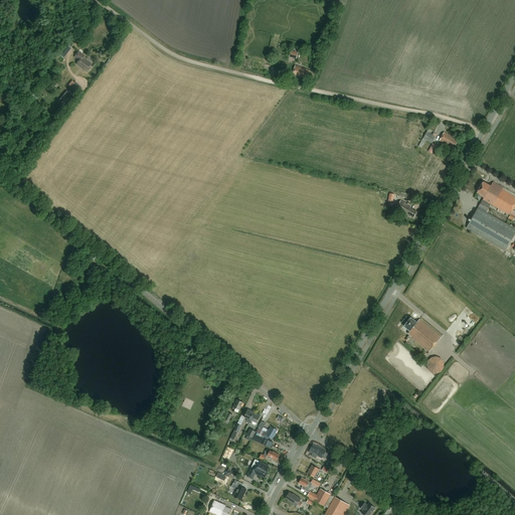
[(291,50),(289,58),(295,60),(297,52),(291,50)]
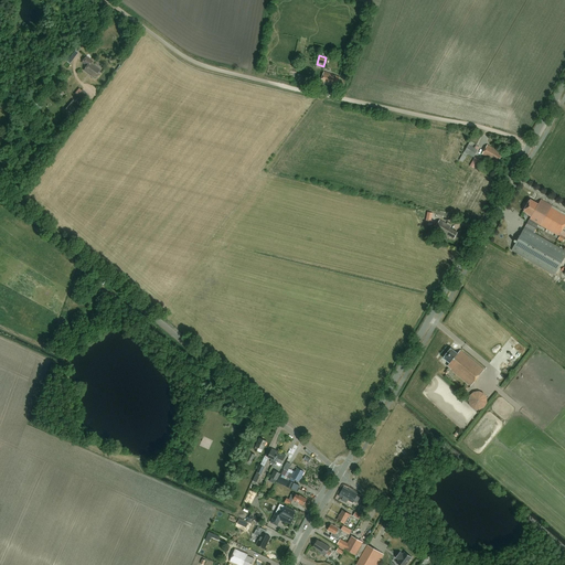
[(96,78),(100,72),(91,65),(93,63),(86,57),(82,64),(86,67),(83,72),(94,80),(95,77),(96,78)]
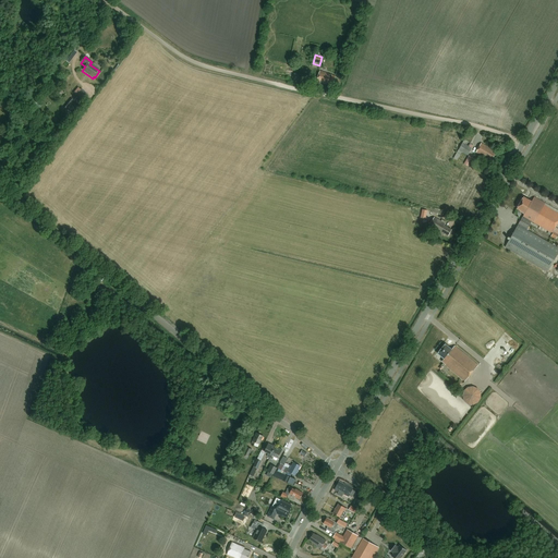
[(332,86),(336,76),(320,72),(316,84),(319,85),(320,83),(325,85),(326,84),(332,86)]
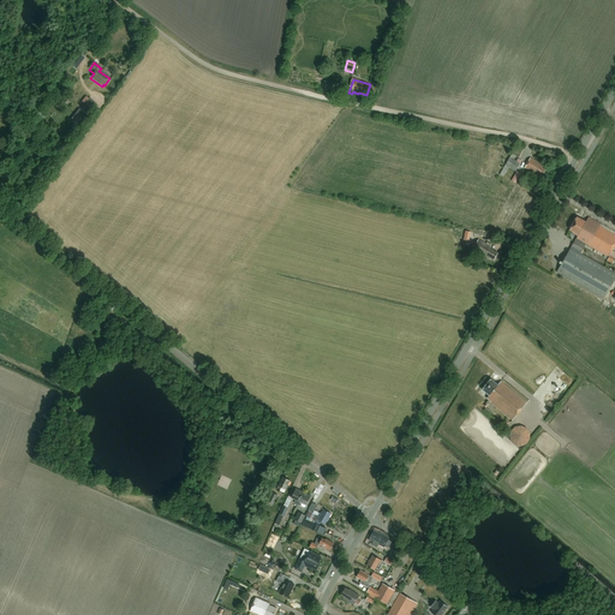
[(96,103),(95,102),(89,99),(89,100),(85,96),(81,102),(84,105),(84,106),(89,109),(90,108),(93,109),(96,103)]
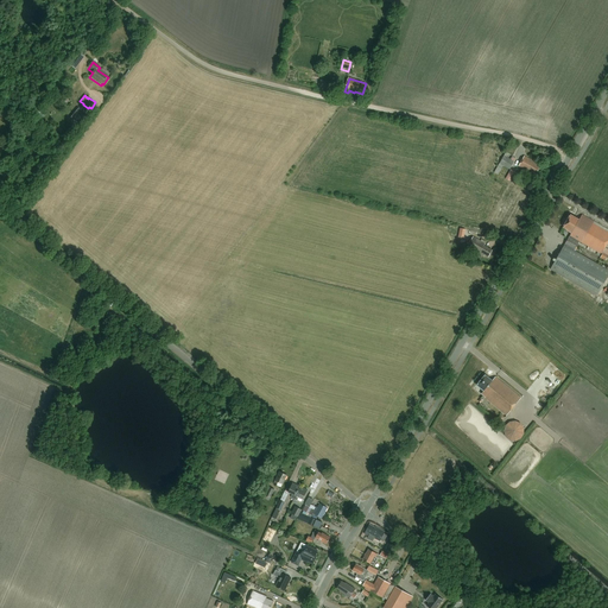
[(84,113),(78,108),(70,118),(76,122),(84,113)]
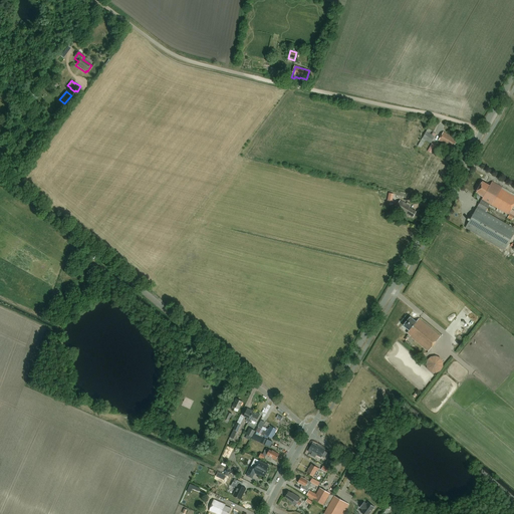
[(434,133),(428,130),(426,133),(418,147),(421,149),(425,141),(431,144),(436,135),(434,134),(434,133)]
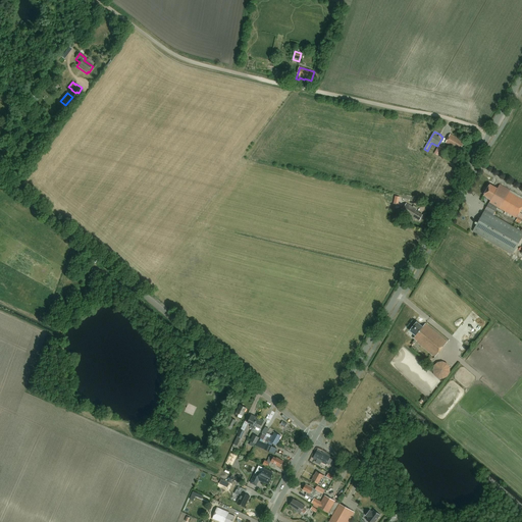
[(461,150),(463,145),(462,144),(462,143),(459,141),(460,140),(450,135),(445,144),(458,151),(459,149),(461,150)]
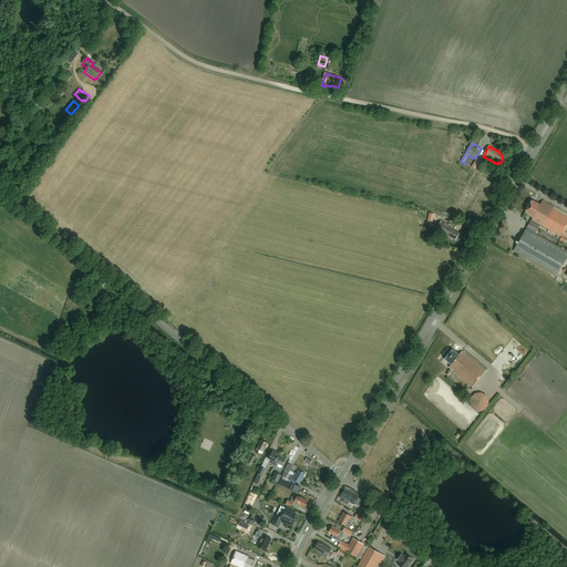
[(481,161),(476,158),(472,167),(475,169),(481,161)]
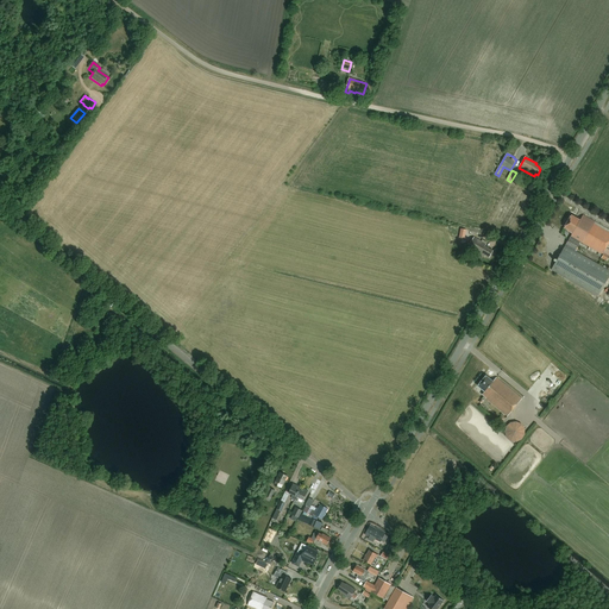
[(608,231),(583,217),(579,221),(571,217),(564,228),(569,231),(569,232),(572,234),(551,271),(598,299),(608,280),(608,270),(576,251),(581,243),(603,256),(602,259),(607,262),(608,257),(608,256),(603,253),(608,243),(608,231)]
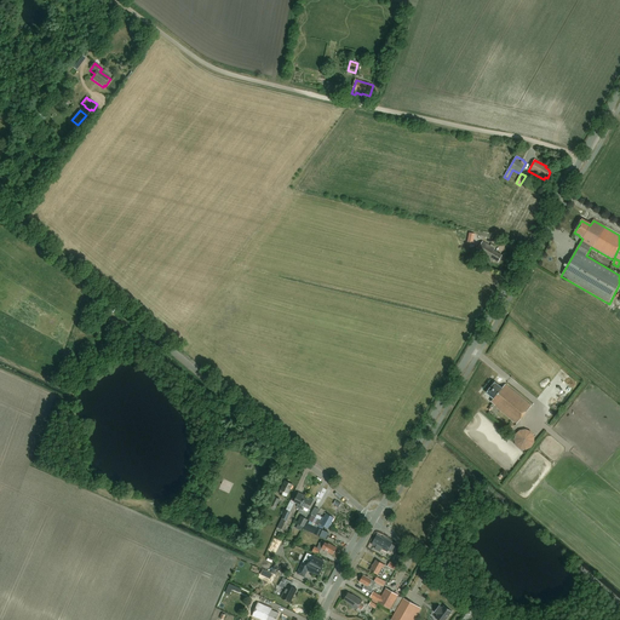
[(498,263),(501,256),(494,252),(495,250),(482,242),(476,252),(489,259),(494,262),(494,260),(498,263)]
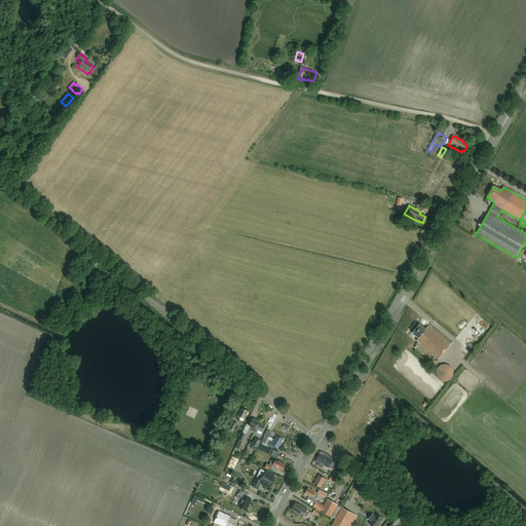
[(481,326),(486,321),(482,316),(473,325),(476,328),(479,325),(481,326)]
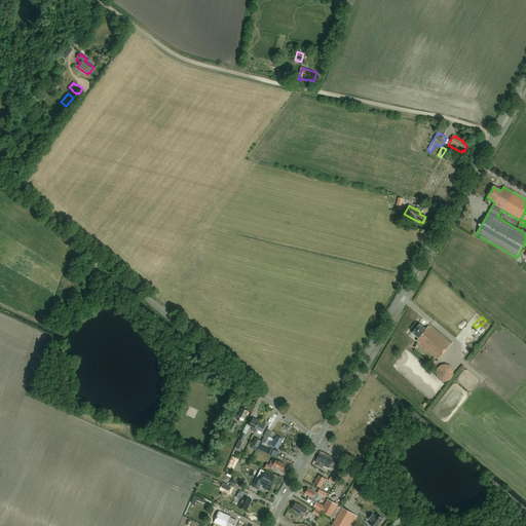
[(419,345),(430,354),(438,361),(451,345),(428,327),(425,331),(420,326),(413,334),(418,339),(416,341),(419,344),(419,345)]
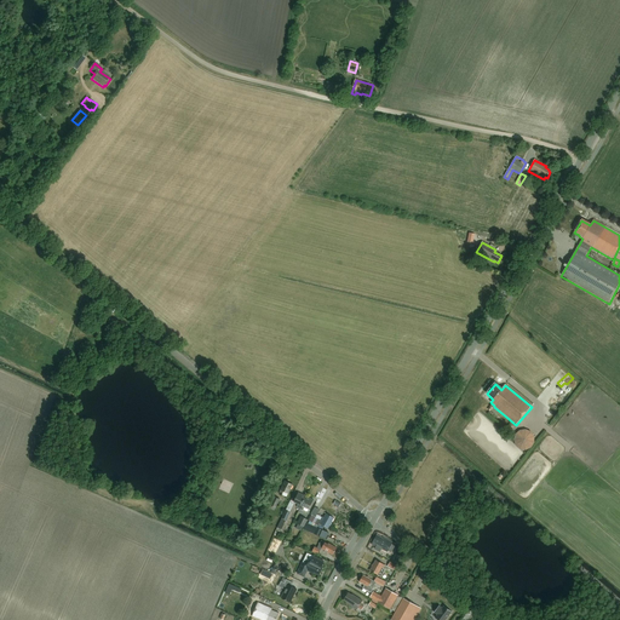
[(520,430),(515,435),(514,441),(516,446),(520,449),(526,451),(532,448),(534,442),(534,437),(532,432),(526,430),(520,430)]
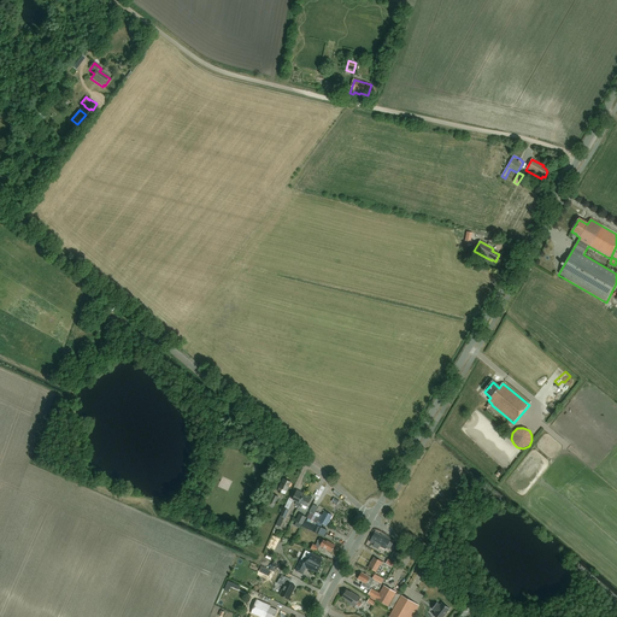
[(283,480),(278,492),(281,493),(282,491),(287,492),(292,482),(283,480)]
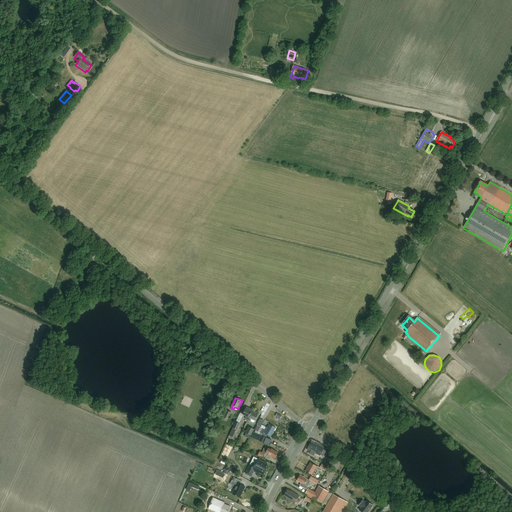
[(247,421),(252,410),(245,407),(242,414),(246,416),(244,419),(245,419),(247,421)]
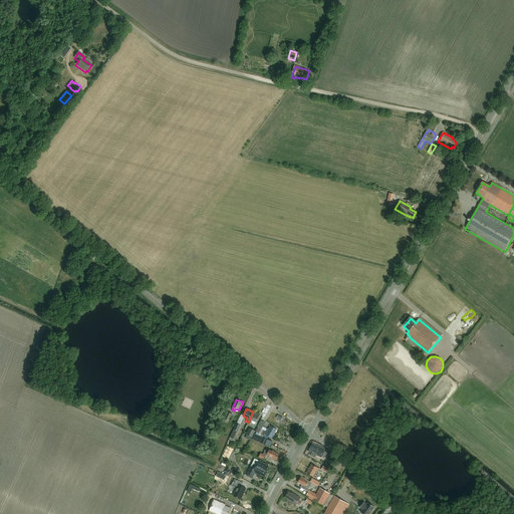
[(260,415),(253,412),(248,423),(251,424),(251,423),(252,421),(256,423),(260,415)]
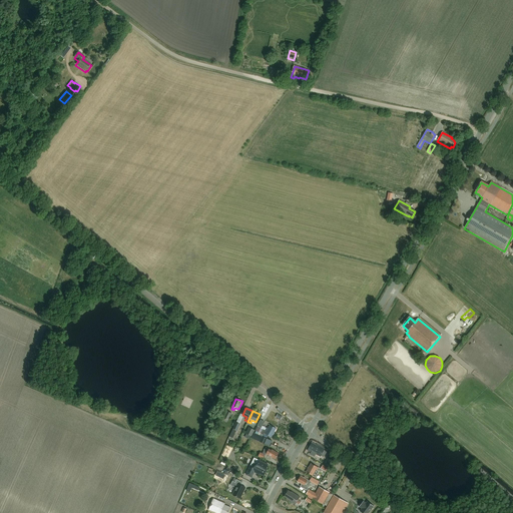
[(236,431),(240,425),(239,424),(236,423),(229,437),(232,439),(236,431)]
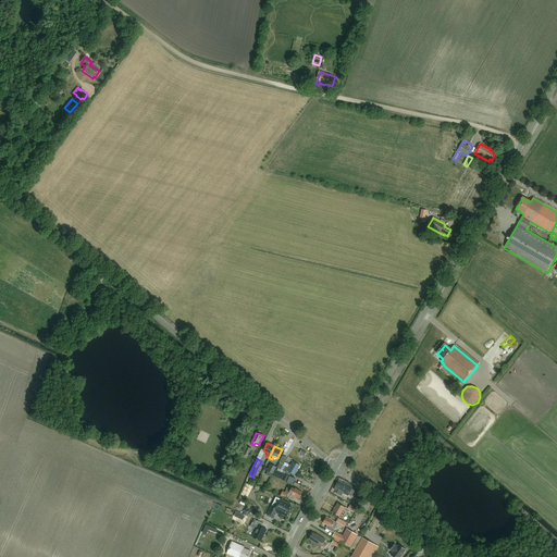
[(294,475),(299,466),(293,461),(291,466),(289,466),(287,468),(283,466),(283,465),(280,463),(276,468),(285,472),(286,471),(294,475)]
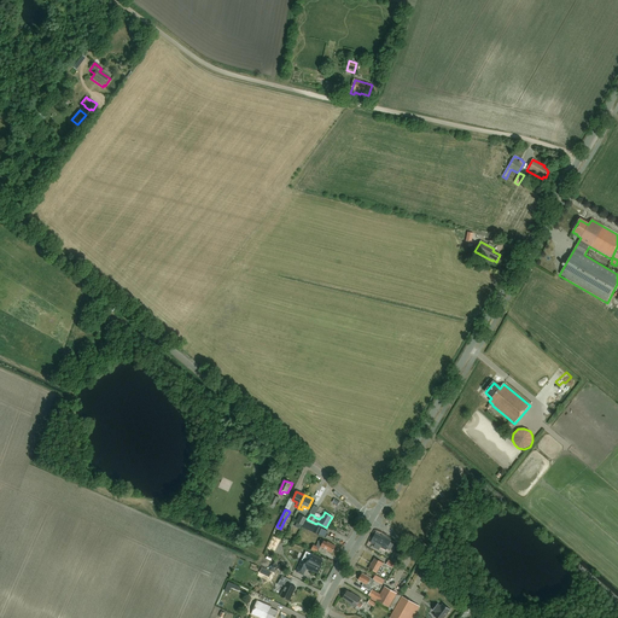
[(305,522),(303,529),(319,535),(321,529),(305,522)]
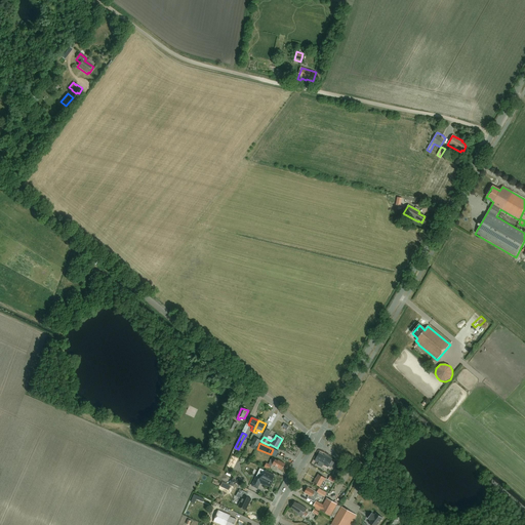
[(319,453),(316,459),(315,461),(318,463),(318,466),(322,468),(323,466),(328,468),(332,459),(325,455),(324,456),(319,453)]
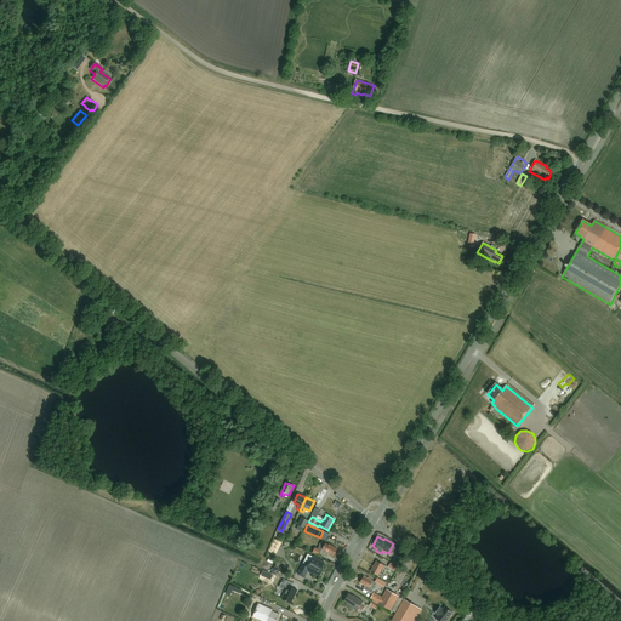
[(334,557),(337,550),(329,545),(329,546),(322,542),(317,550),(315,548),(312,553),(318,557),(322,550),(334,557)]
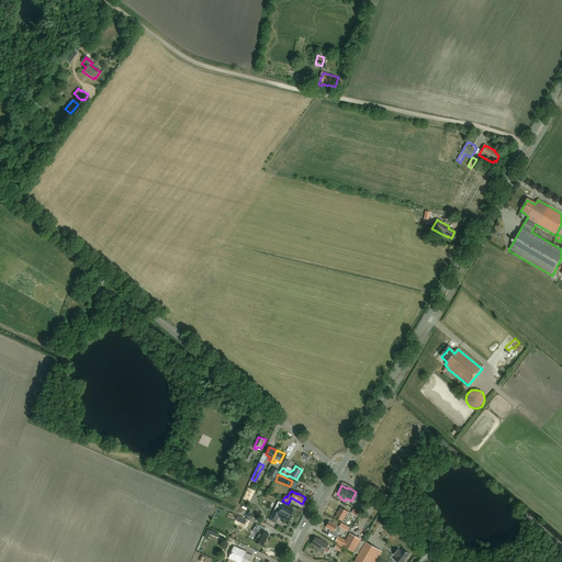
[(281,508),(280,507),(278,513),(273,510),(269,520),(276,524),(278,518),(283,520),(283,519),(289,523),(293,514),(292,514),(293,509),(283,504),(281,508)]
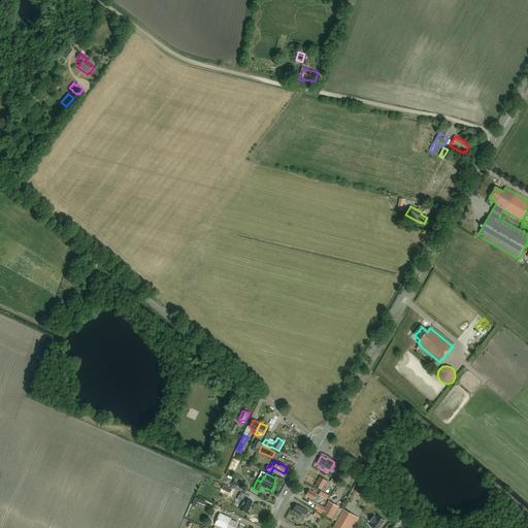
[(326,484),(327,482),(320,477),(315,487),(321,490),(325,492),(328,486),(326,484)]
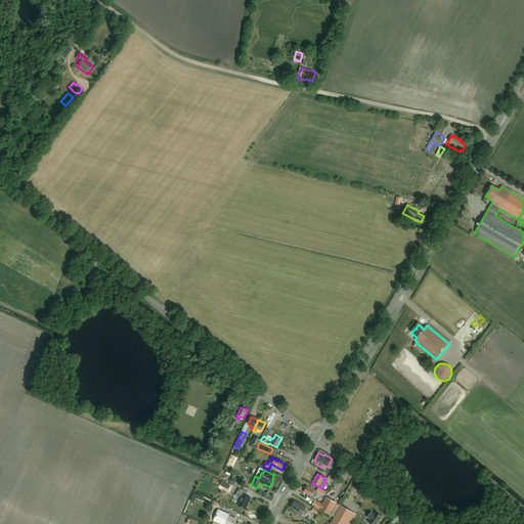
[(304,493),(308,495),(307,498),(313,501),(316,497),(315,497),(317,493),(307,487),(304,493)]
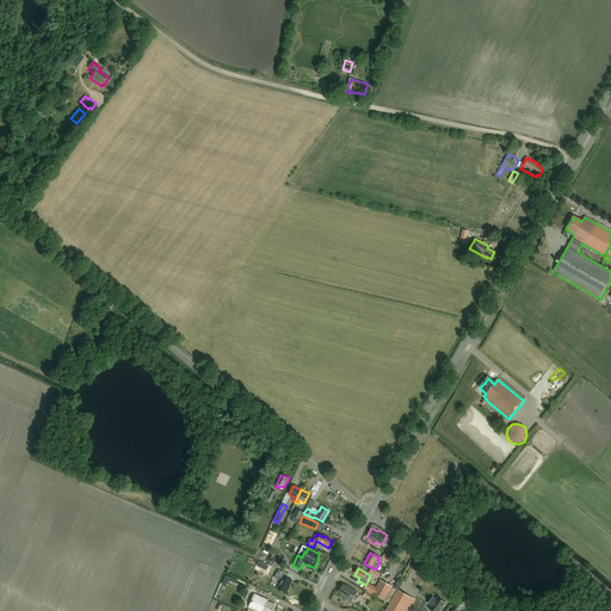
[(289,575),(283,572),(279,569),(277,574),(275,579),(281,581),(277,590),(287,594),(292,581),(288,579),(289,575)]
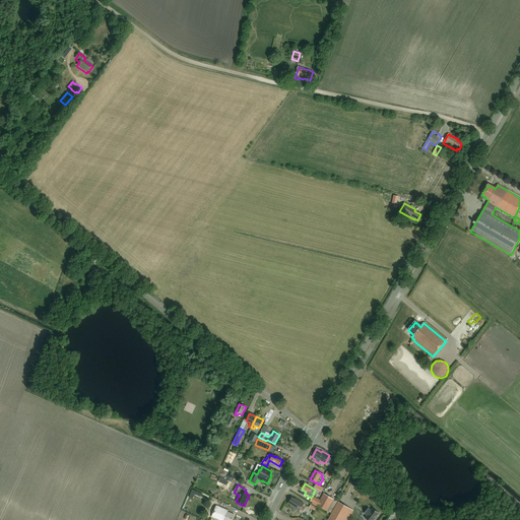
[(338,502),(333,500),(324,494),(320,501),(313,497),(310,502),(313,503),(312,505),(316,508),(317,506),(327,511),(331,514),(327,519),(346,519),(352,511),(338,502)]
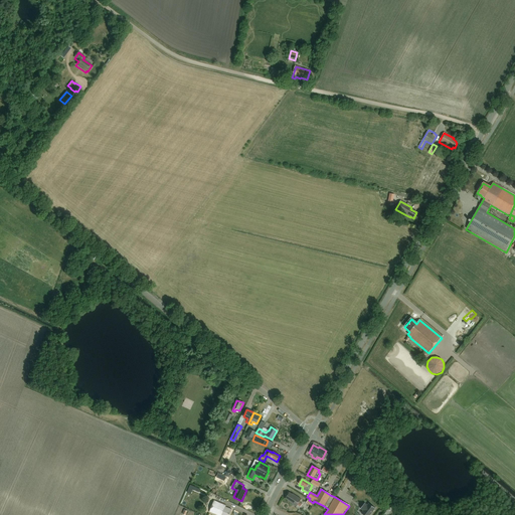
[(302,504),(300,503),(301,500),(292,494),(292,495),(289,493),(285,499),(288,501),(287,502),(297,507),(298,506),(300,508),(302,504)]
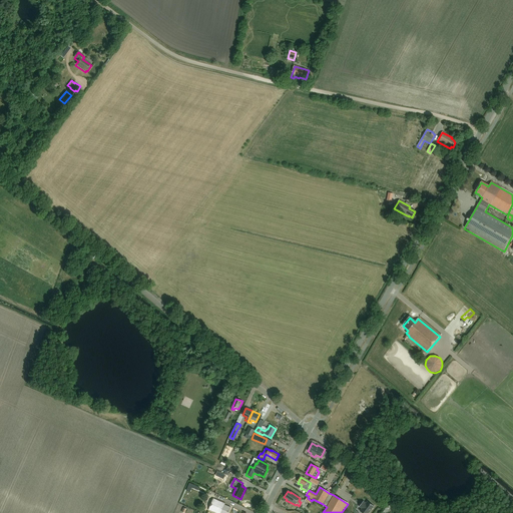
[(228,512),(230,508),(224,505),(225,504),(213,499),(208,510),(214,512),(228,512)]
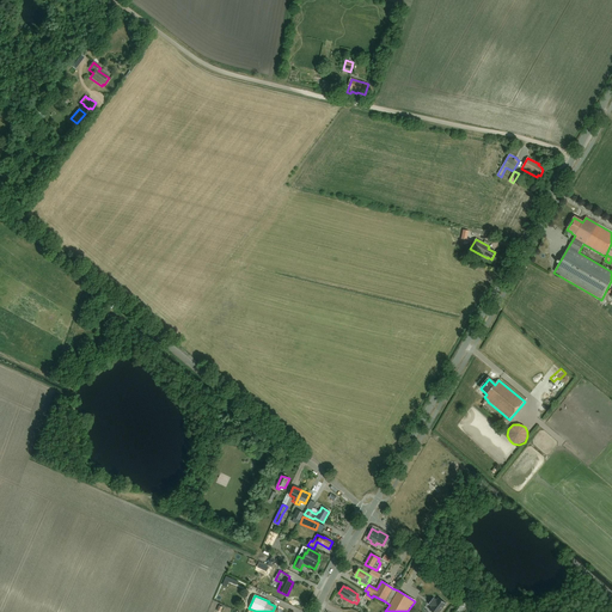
[(429,610),(432,611),(439,611),(446,604),(439,598),(436,600),(433,598),(429,604),(433,606),(429,610)]
